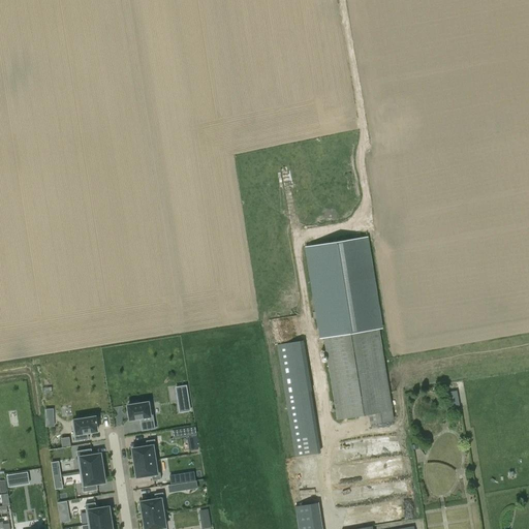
[(371,424),(393,421),(378,329),(381,329),(366,239),(306,248),(321,338),(325,338),(339,419),(370,414),(371,424)]
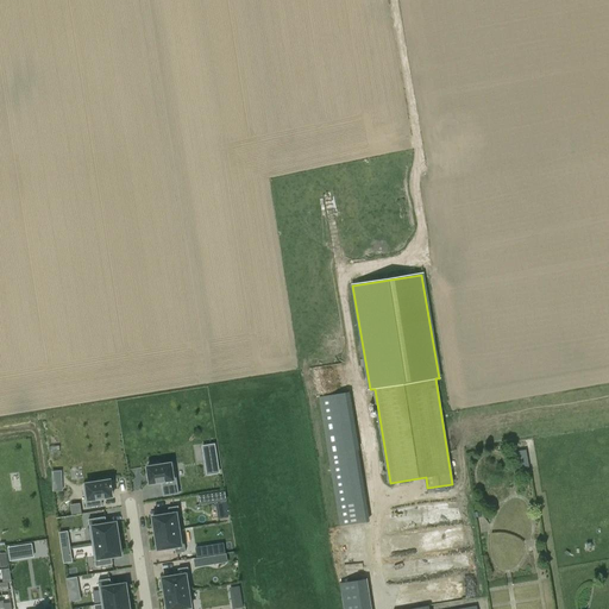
[(350,391),(319,396),(322,421),(340,527),(370,522),(358,450),(359,450),(353,416),(350,391)]
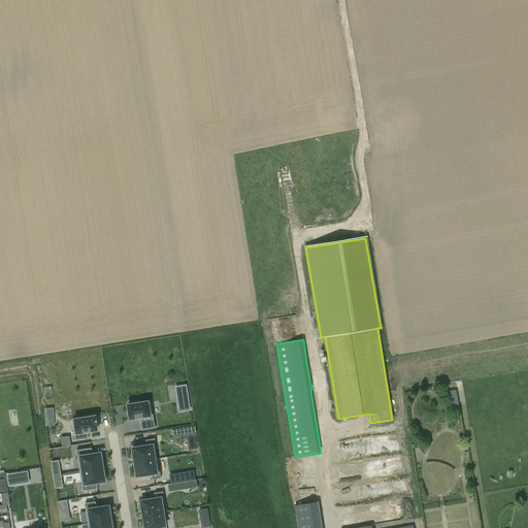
[(450,406),(459,405),(456,390),(448,392),(450,406)]
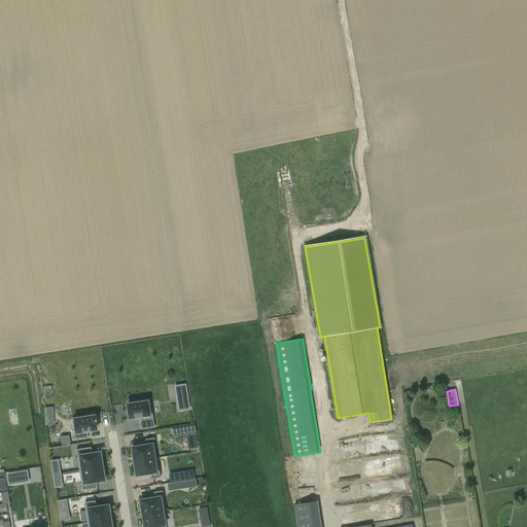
[(190,410),(188,397),(176,398),(178,411),(190,410)]
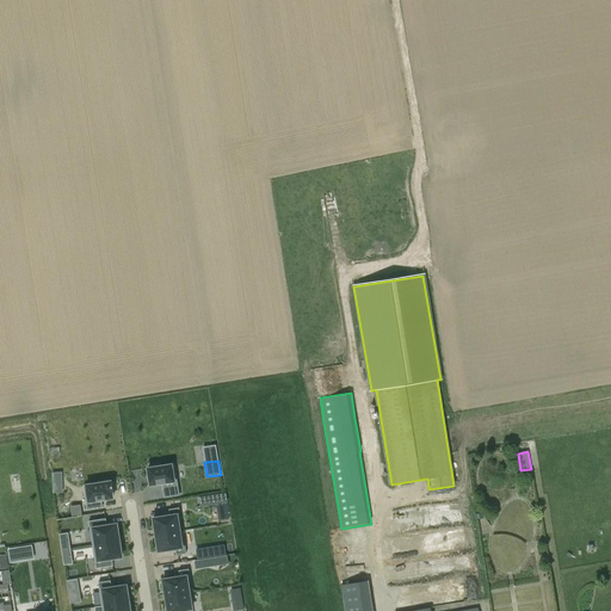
[(150,468),(148,468),(150,485),(161,483),(164,497),(179,494),(174,464),(160,467),(160,464),(150,466),(150,468)]
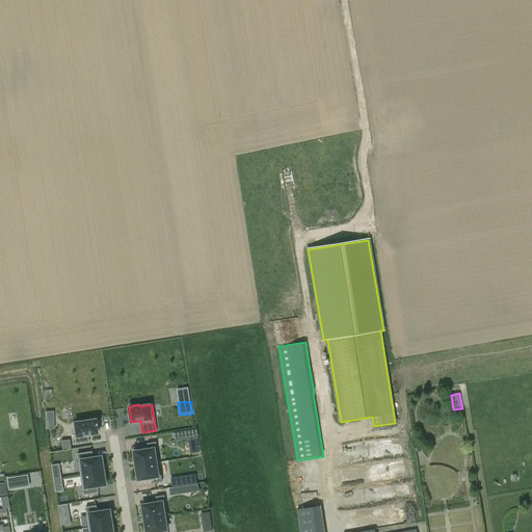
[(86,420),(73,422),(76,443),(89,441),(88,434),(98,432),(97,428),(99,428),(97,418),(96,419),(95,417),(85,418),(86,420)]
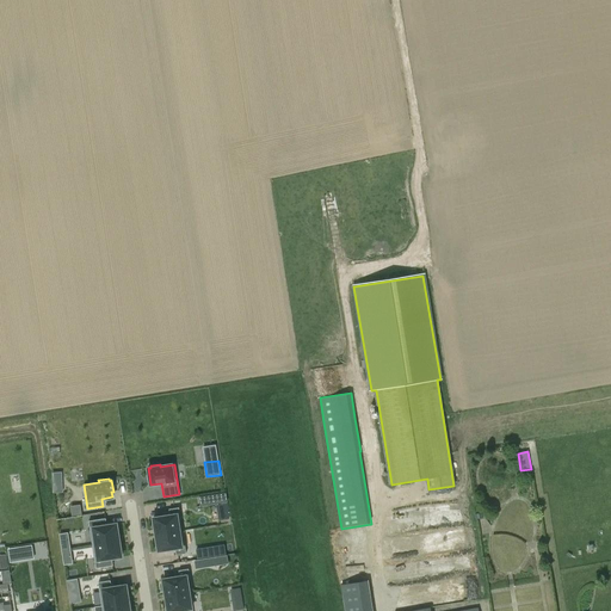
[(62,483),(53,483),(53,494),(63,493),(62,483)]
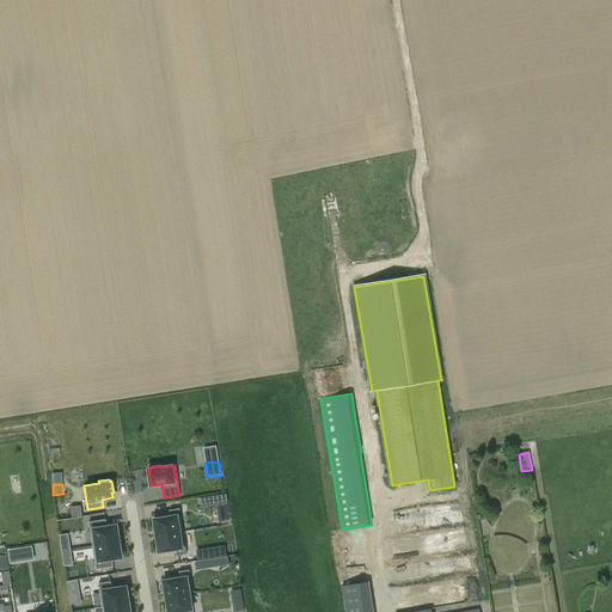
[(226,494),(200,497),(201,506),(201,507),(218,505),(227,503),(227,502),(226,494)]
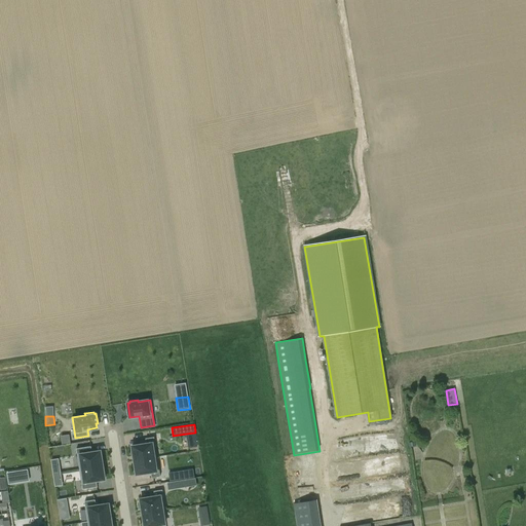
[(70,436),(62,437),(63,445),(71,444),(70,436)]
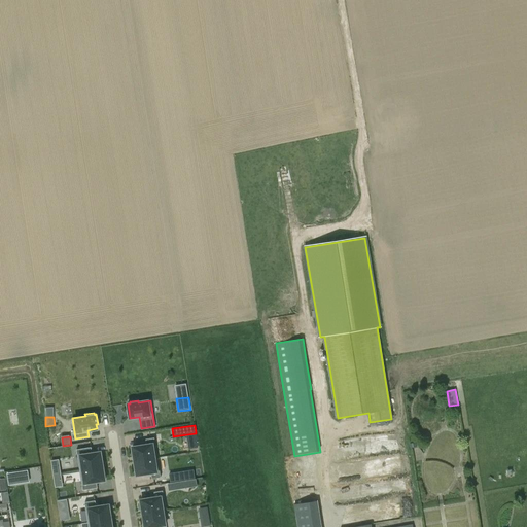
[(147,445),(132,447),(135,461),(157,458),(154,437),(146,440),(147,445)]
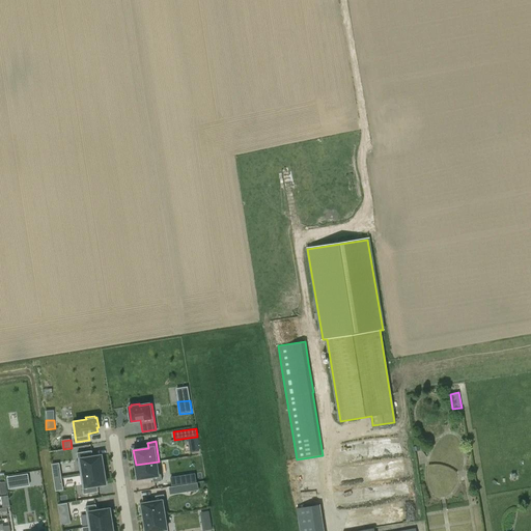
[(92,450),(77,452),(80,473),(104,470),(102,455),(92,456),(92,450)]
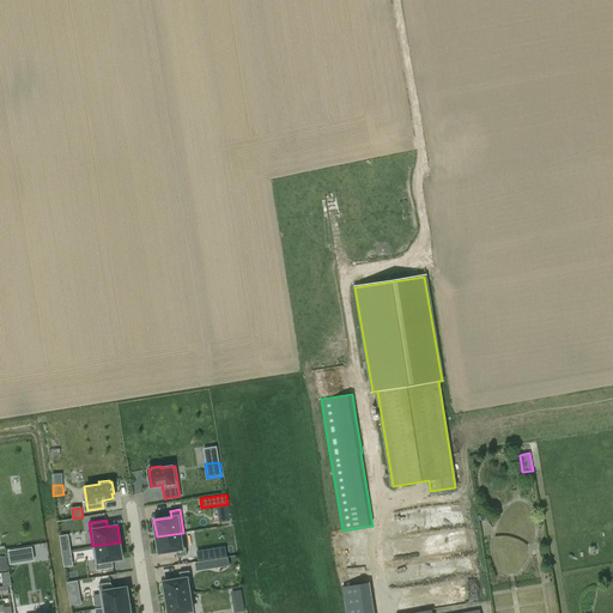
[(58,535),(65,566),(74,564),(67,533),(58,535)]
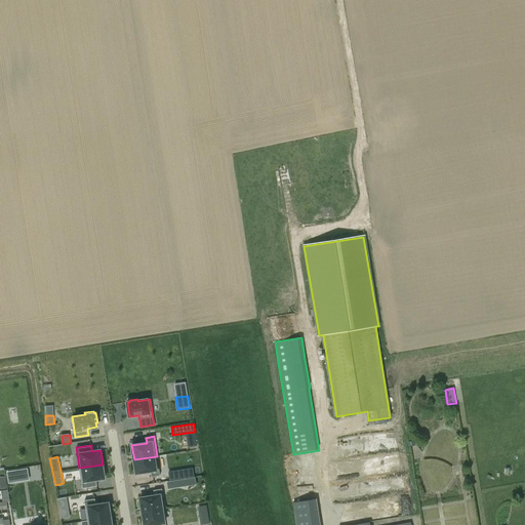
[(157,456),(134,459),(136,474),(151,472),(152,477),(160,476),(157,456)]
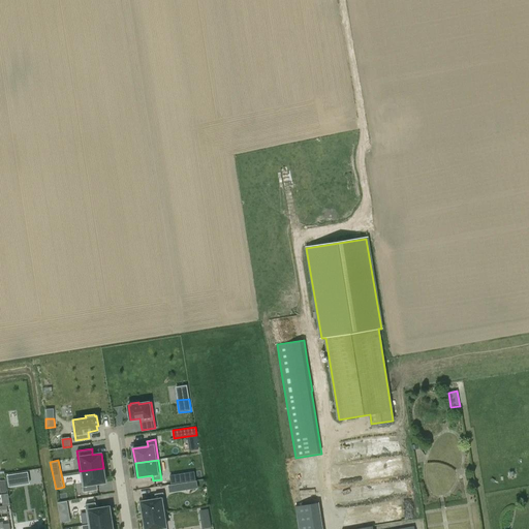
[(103,468),(80,471),(83,492),(97,490),(97,484),(105,481),(103,468)]
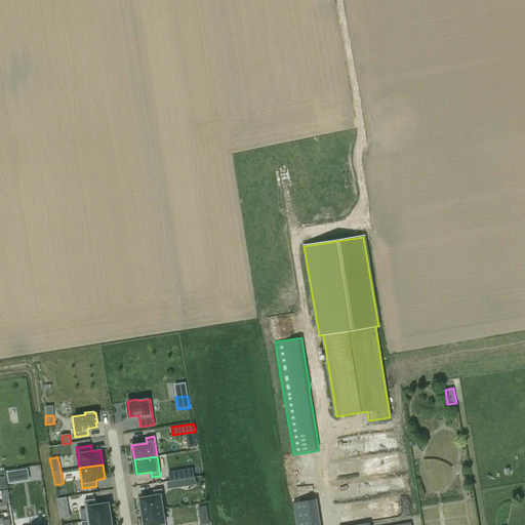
[(28,468),(6,470),(7,482),(29,480),(28,468)]
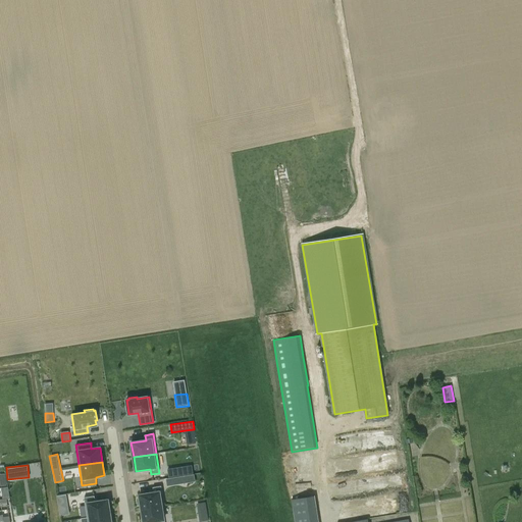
[(181,469),(167,471),(168,479),(184,476),(181,469)]
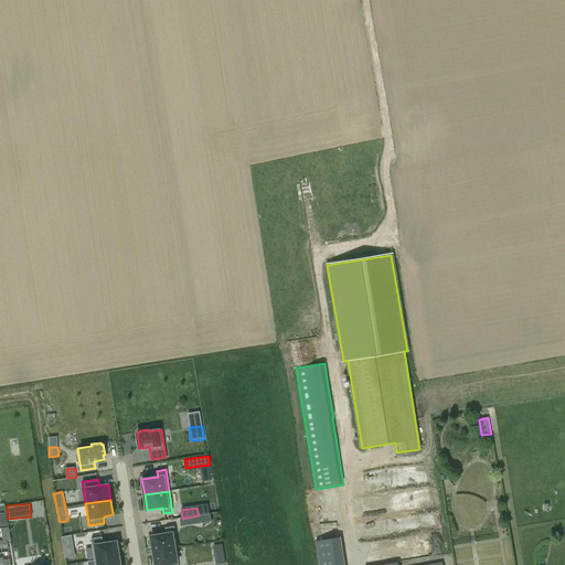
[(193,525),(192,518),(179,519),(180,528),(193,525)]
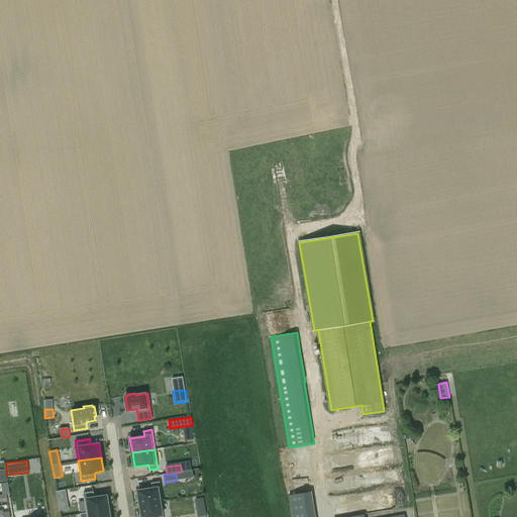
[(152,488),(138,490),(140,504),(161,501),(163,501),(160,481),(151,483),(152,488)]
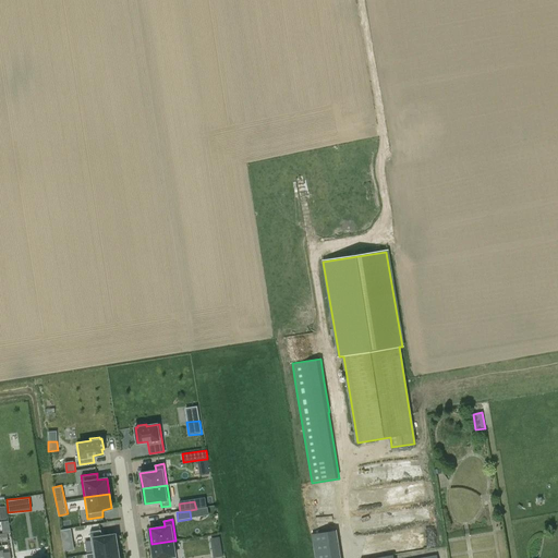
[(73,540),(72,529),(61,531),(63,541),(73,540)]
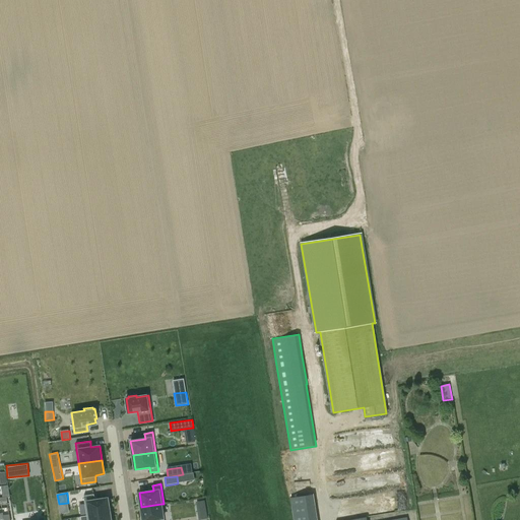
[(94,494),(84,496),(87,516),(110,512),(108,498),(95,500),(94,494)]
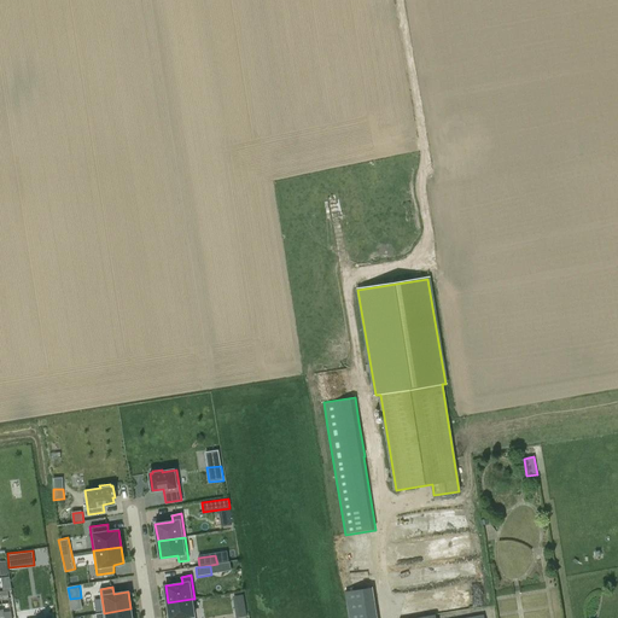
[(375,617),(372,588),(344,593),(348,617),(375,617)]
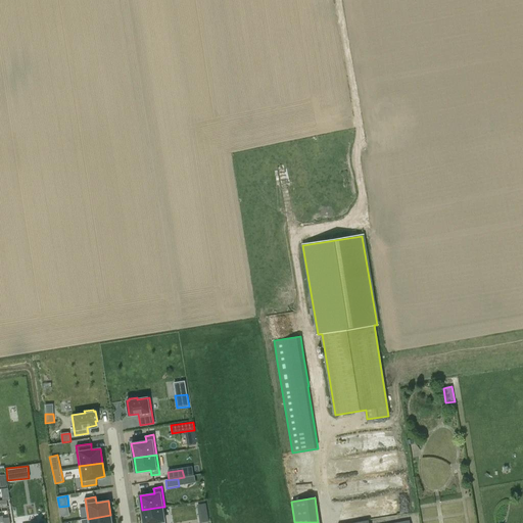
[(162,507),(142,510),(143,522),(149,522),(153,522),(164,522),(164,521),(162,507)]
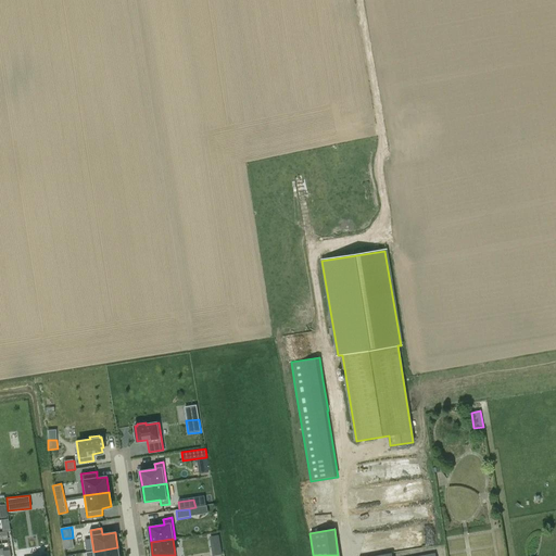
All buildings are outlined.
